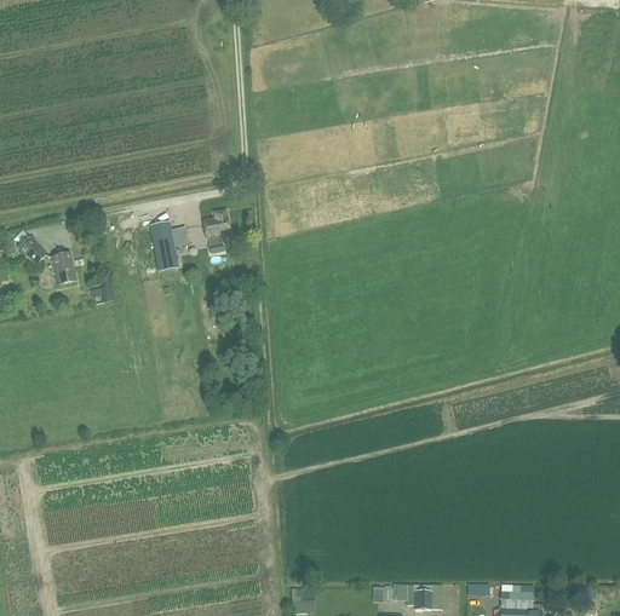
[(179,200),(171,202),(173,211),(182,208),(179,200)]
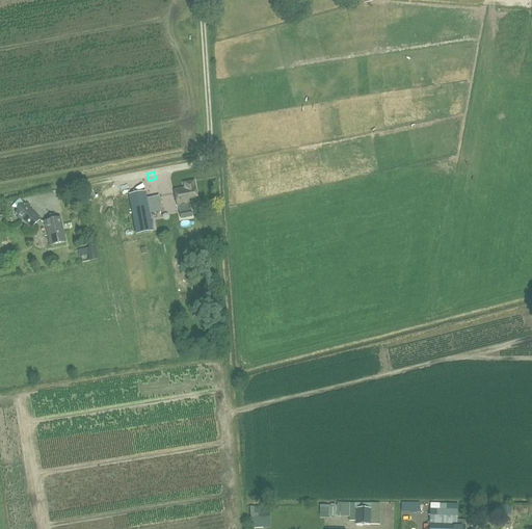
[(184,185),(174,186),(177,204),(179,204),(176,207),(179,209),(180,216),(192,214),(190,207),(189,207),(189,202),(196,200),(193,178),(183,180),(184,185)]
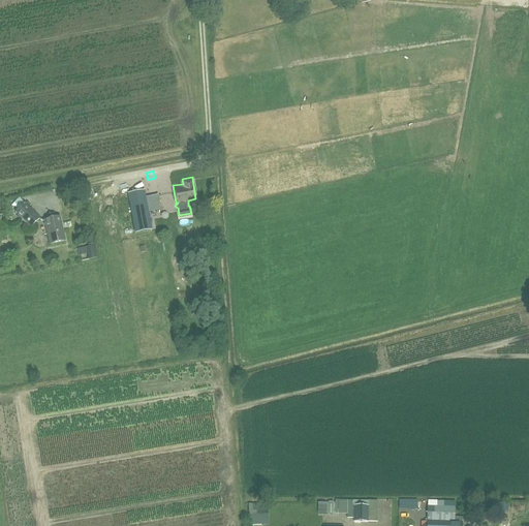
[(143,188),(127,191),(132,220),(148,217),(143,188)]
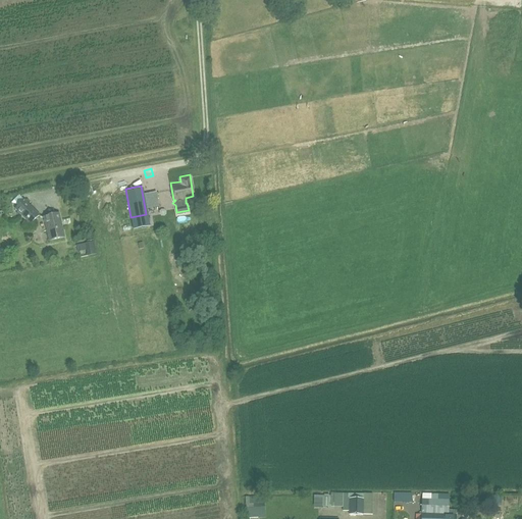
[(30,222),(40,212),(23,197),(14,206),(30,222)]
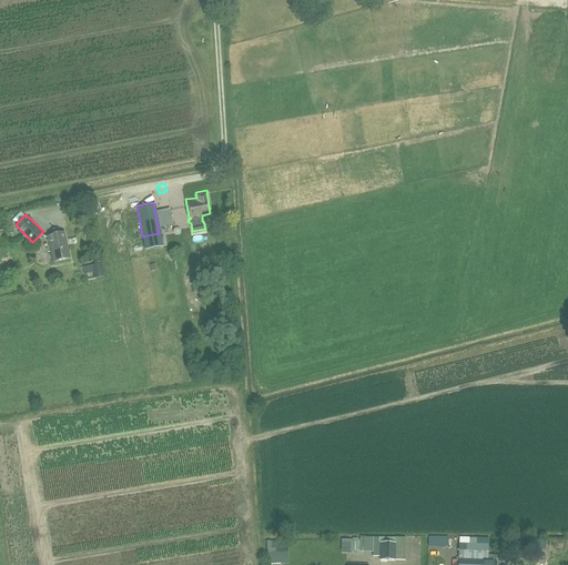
[(63,230),(48,233),(53,259),(69,255),(63,230)]
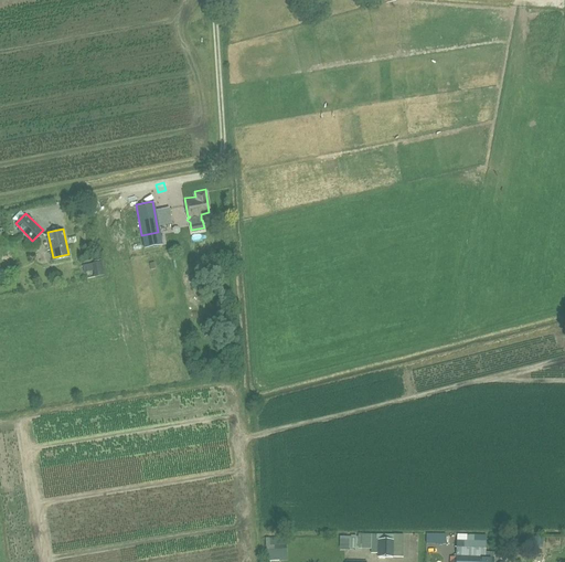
[(142,245),(160,242),(158,232),(141,235),(142,245)]
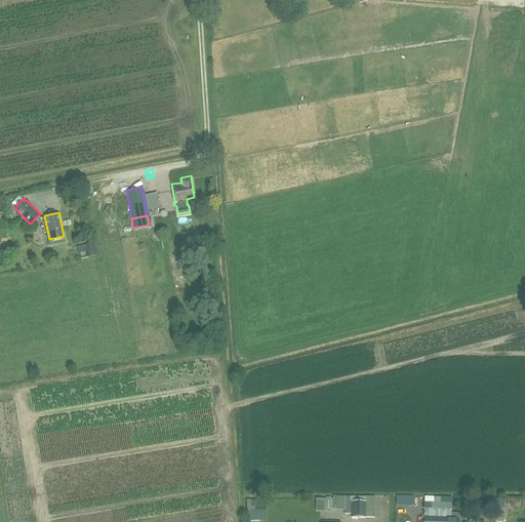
[(193,233),(184,234),(185,242),(195,241),(193,233)]
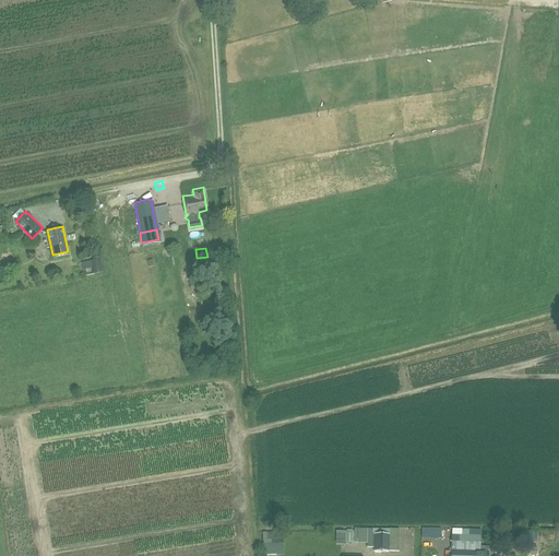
[(100,257),(91,259),(93,271),(103,269),(100,257)]
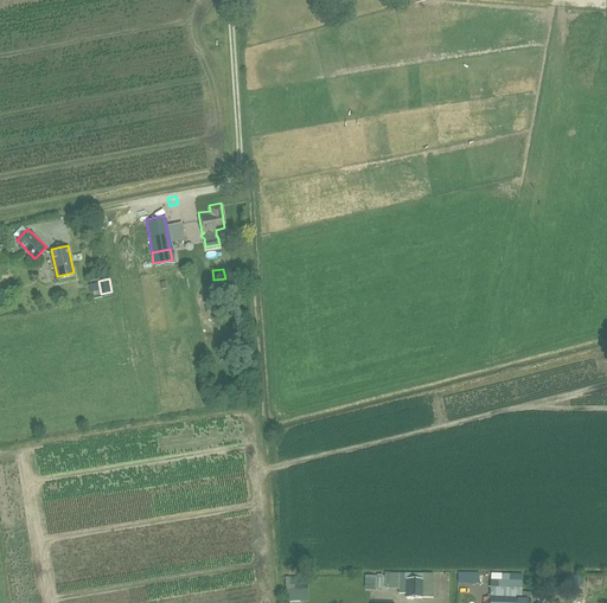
[(406,591),(404,595),(432,595),(433,570),(422,570),(422,571),(388,570),(384,569),(383,576),(384,576),(384,585),(397,587),(397,591),(406,591)]
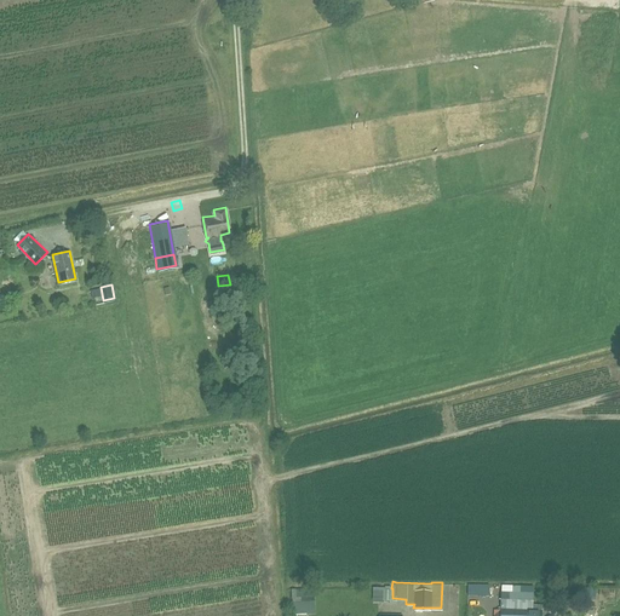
[(595,583),(580,583),(580,596),(595,596),(595,583)]
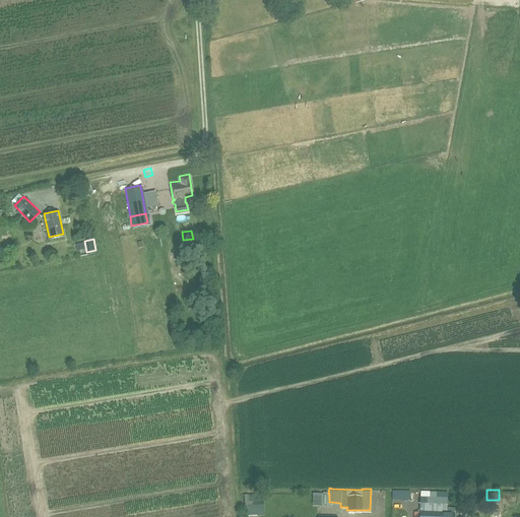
[(262,492),(244,493),(245,507),(246,513),(264,512),(263,506),(263,498),(262,492)]
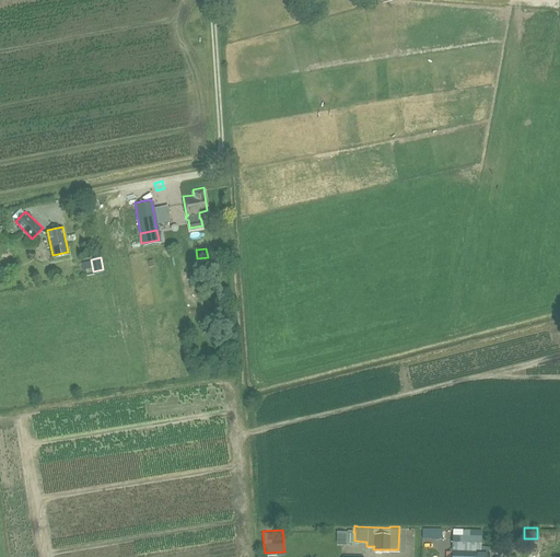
[(453,533),(451,556),(488,556),(489,545),(481,545),(481,549),(480,549),(481,535),(453,533)]
